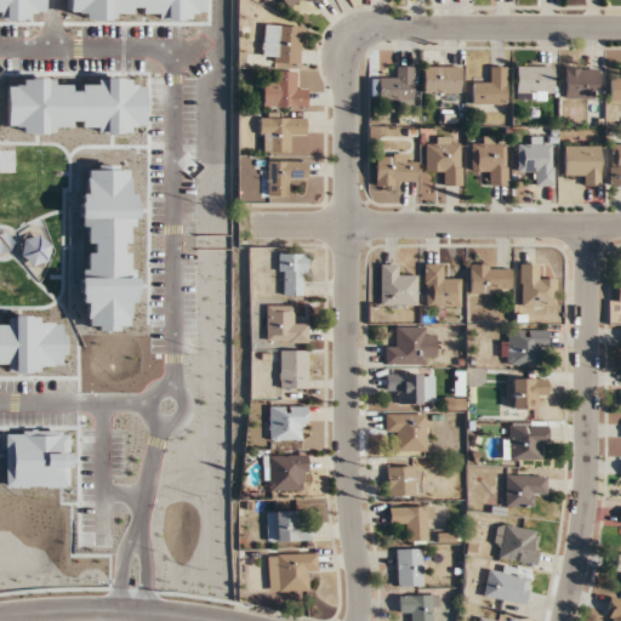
[(263,62),(300,62),(300,26),(263,26),(263,62)]
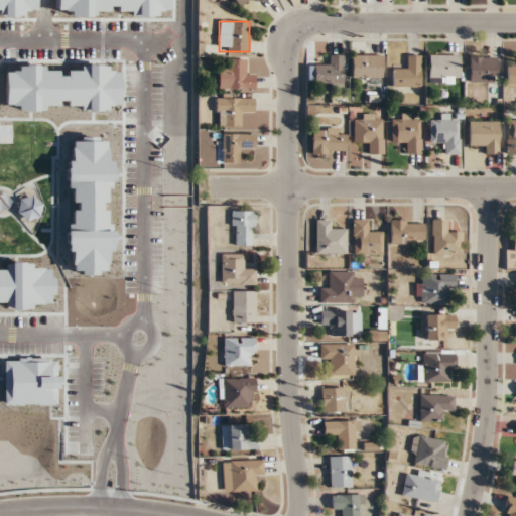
[(382,54),(352,54),(352,77),(382,77),(382,54)]
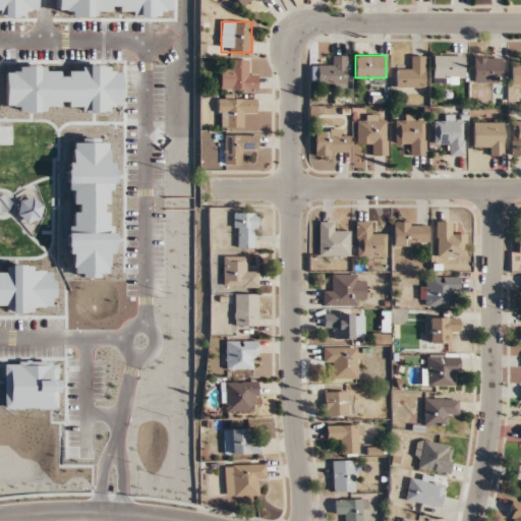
[(463,55),(432,55),(432,82),(463,82),(463,55)]
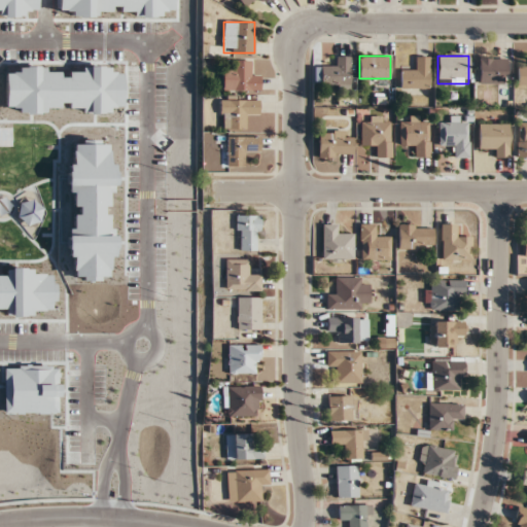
[(351,57),(331,57),(331,66),(320,66),(320,85),(351,85),(351,57)]
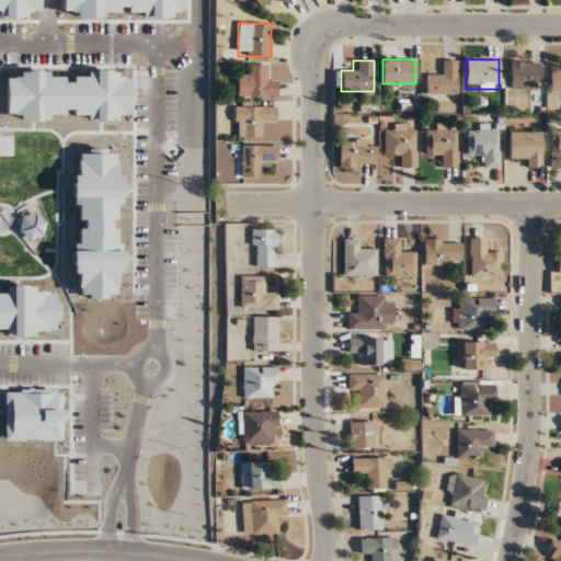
[(457,60),(437,60),(437,71),(426,71),(426,93),(457,93),(457,60)]
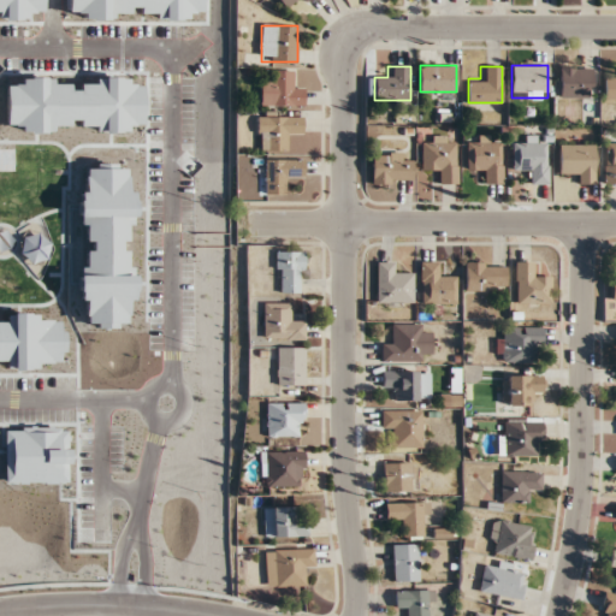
[(560,94),(593,94),(593,66),(560,66),(560,94)]
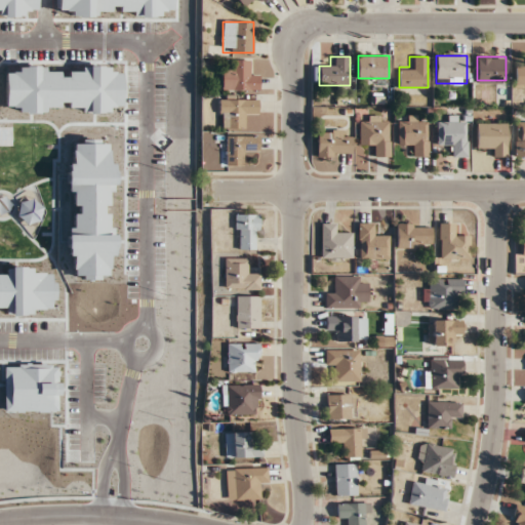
[(259,89),(259,71),(249,71),(249,59),(231,59),(231,69),(221,69),(221,89),(259,89)]
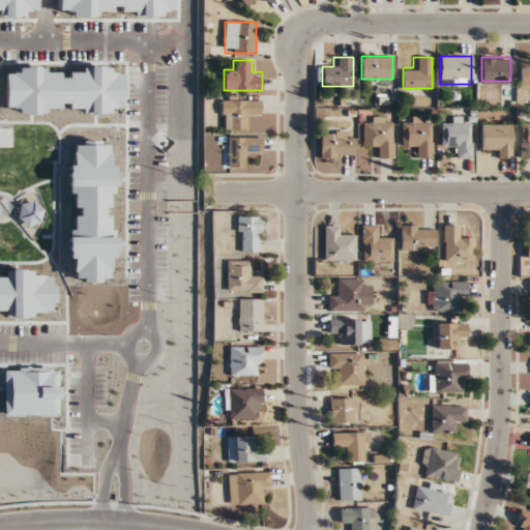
[(520,90),(529,89),(529,66),(520,66),(520,90)]
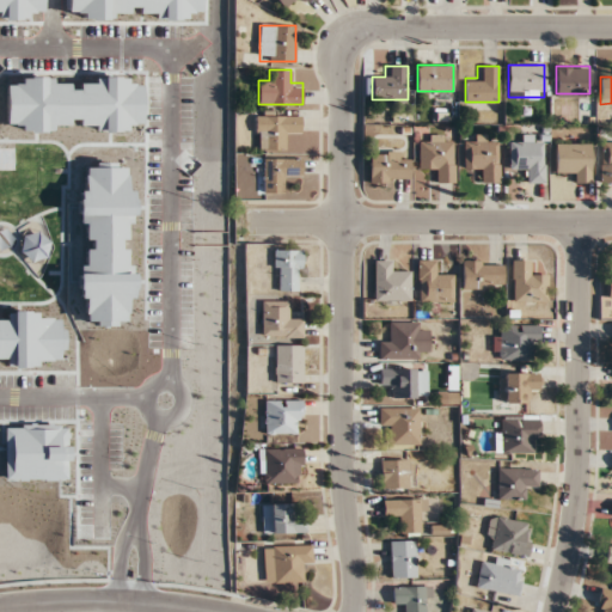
[(256,115),(256,150),(289,150),(289,136),(301,136),(301,115),(256,115)]
